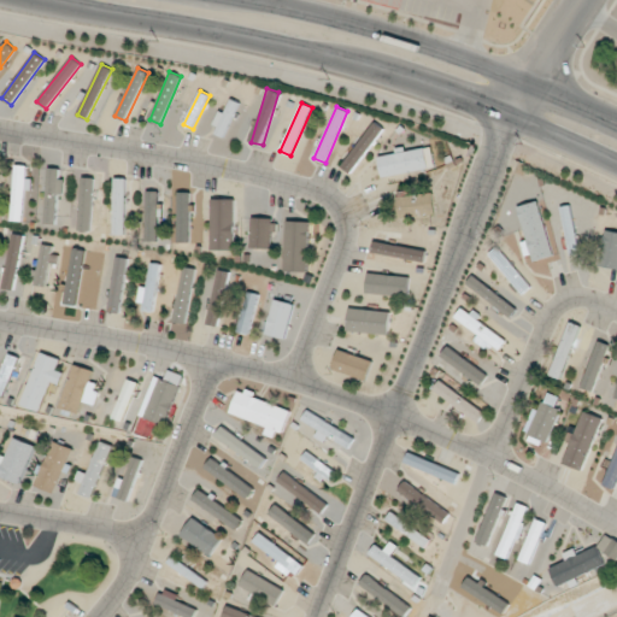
[(341,166),(351,174),(383,128),(374,122),(341,166)]
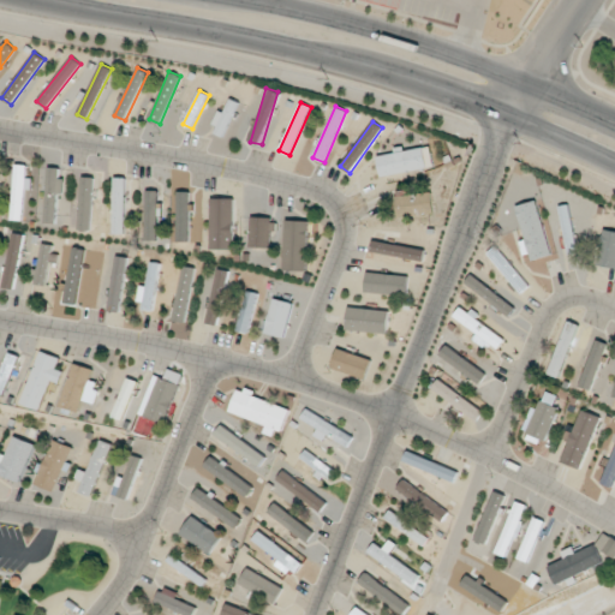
[(430,145),(377,156),(381,177),(434,167),(430,145)]
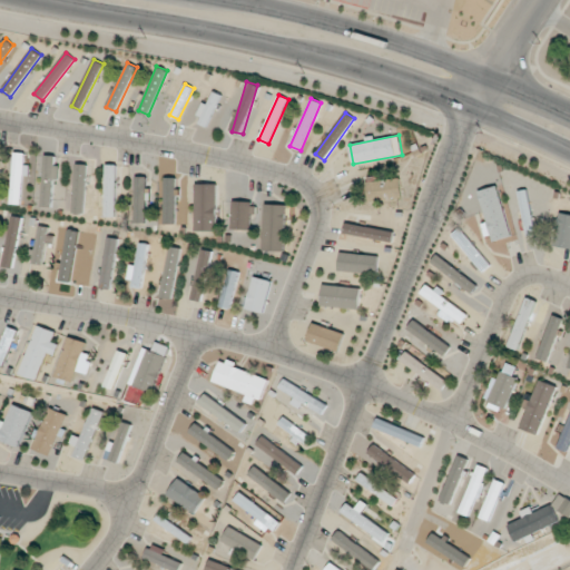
[(21,204),(22,175),(29,176),(29,164),(23,164),(25,153),(13,153),(10,204),(21,204)]
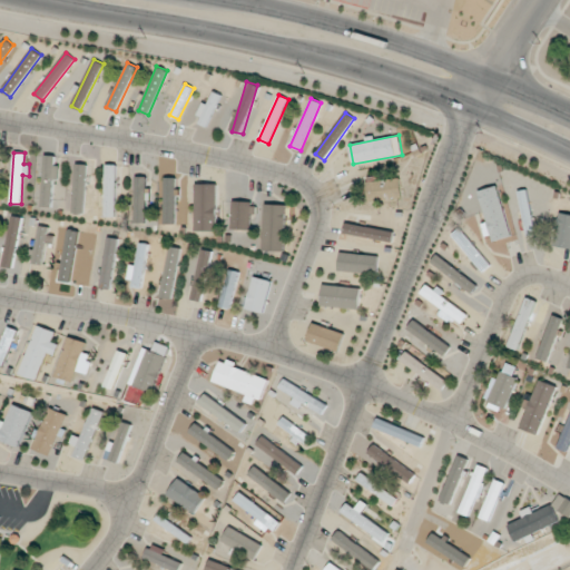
[(57,156),(43,155),(41,206),(51,206),(52,178),(57,178),(57,156)]
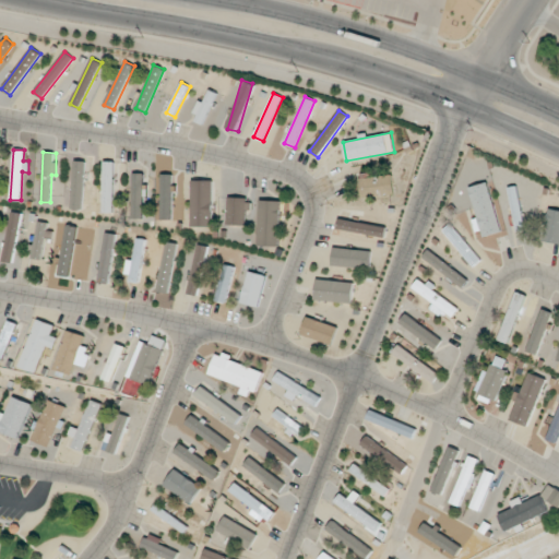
[(84,161),(73,161),(72,209),(83,209),(84,161)]
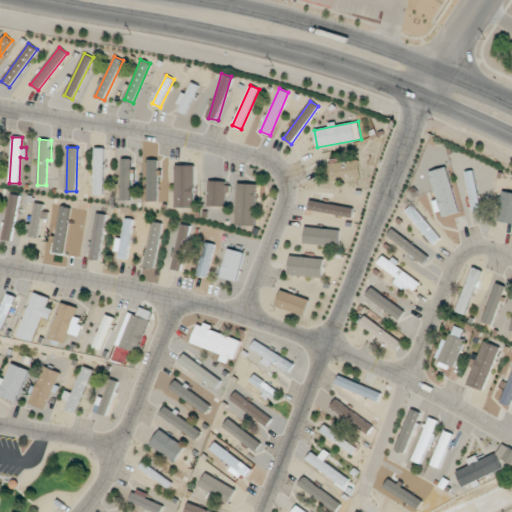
[(94,194),(104,194),(104,148),(95,148),(94,194)]
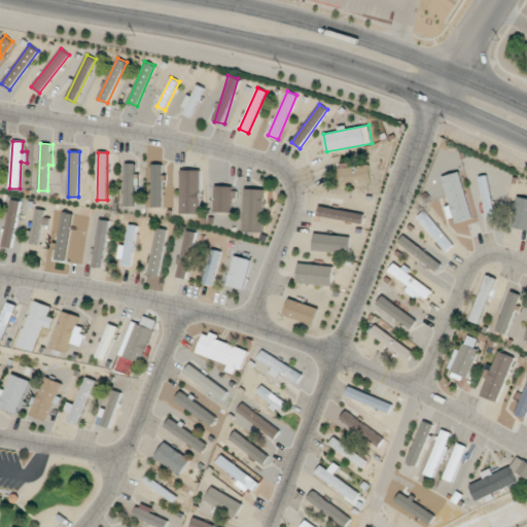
[(135,164),(125,163),(125,206),(135,206),(135,164)]
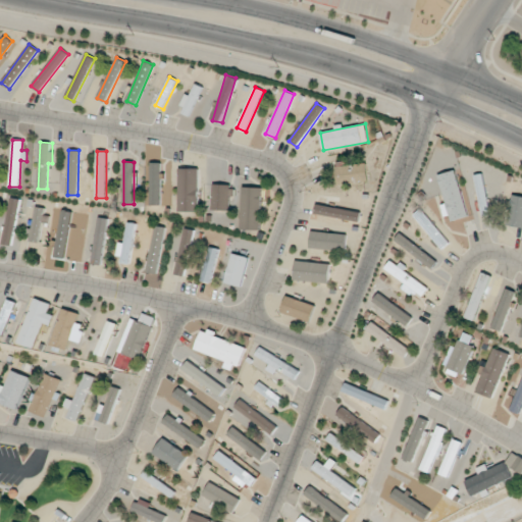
[(337,184),(367,181),(366,162),(336,163),(337,184)]
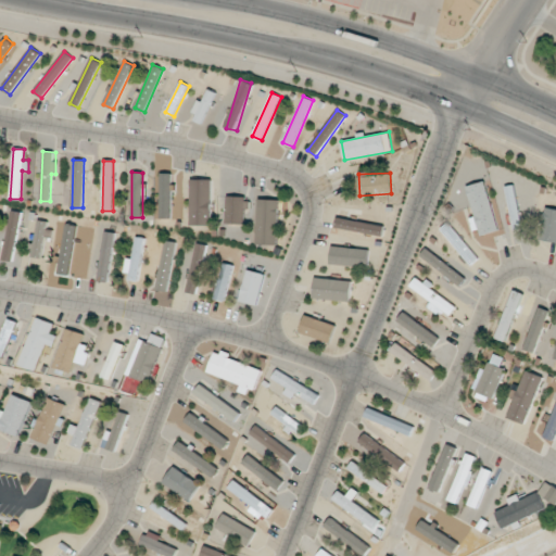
[(161,218),(169,218),(171,175),(162,175),(161,218)]
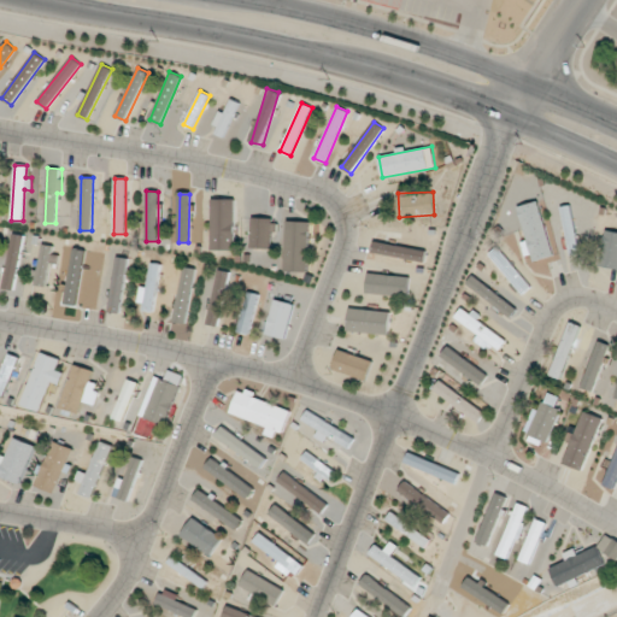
[(211,250),(235,250),(234,199),(211,199),(211,250)]
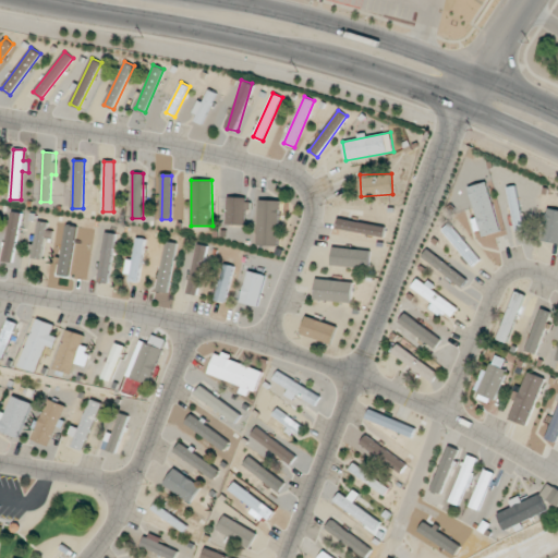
[(475,218),(474,218),(478,237),(499,231),(487,182),(469,186),(475,218)]
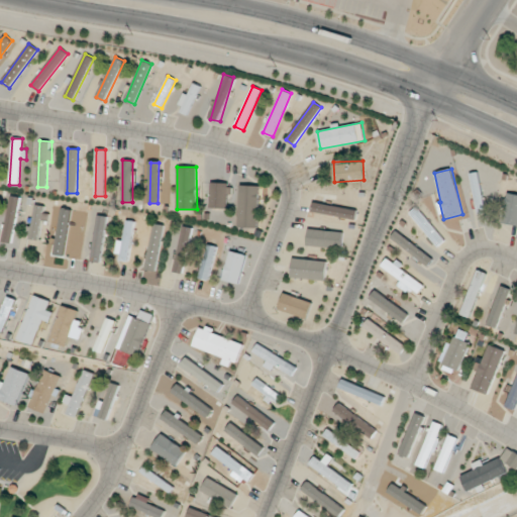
[(476,214),(484,212),(479,172),(471,173),(476,214)]
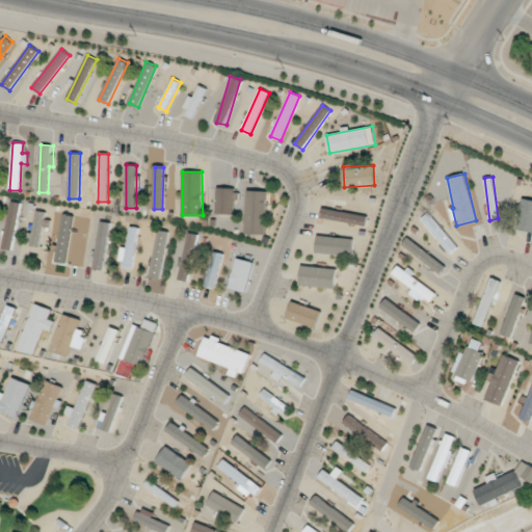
[(236,214),(237,189),(217,188),(216,213),(236,214)]
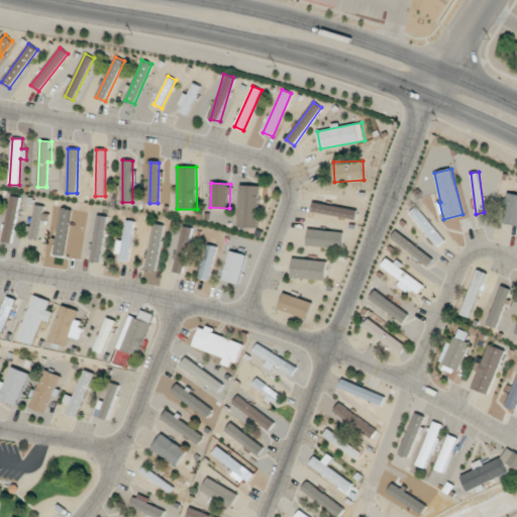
[(516,224),(516,194),(506,193),(502,223),(516,224)]
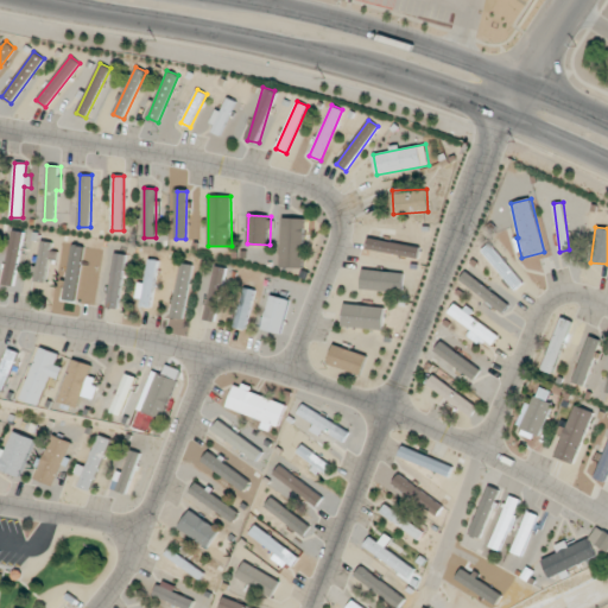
[(2,284),(13,285),(24,232),(13,230),(2,284)]
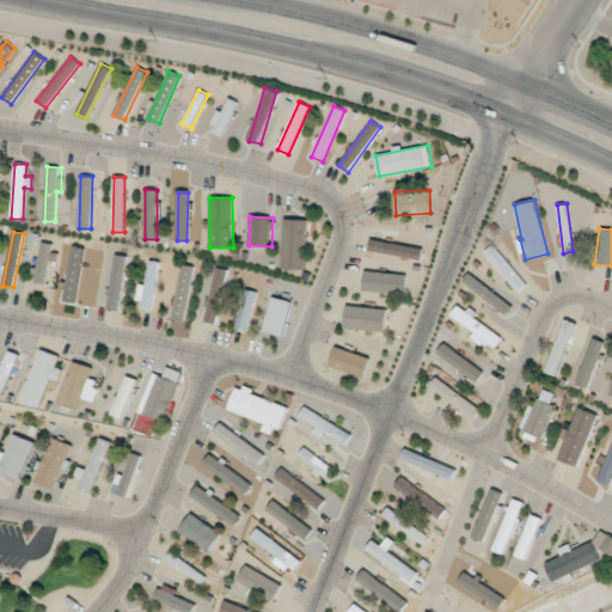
[(369,254),(422,257),(423,246),(371,242),(369,254)]
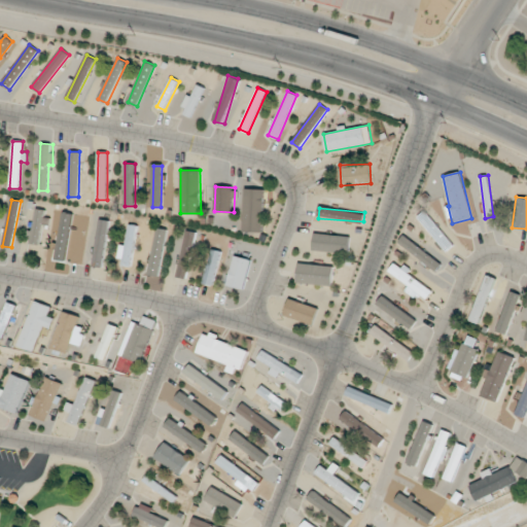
[(29,231),(28,243),(40,244),(42,224),(46,224),(47,210),(35,209),(33,231),(29,231)]
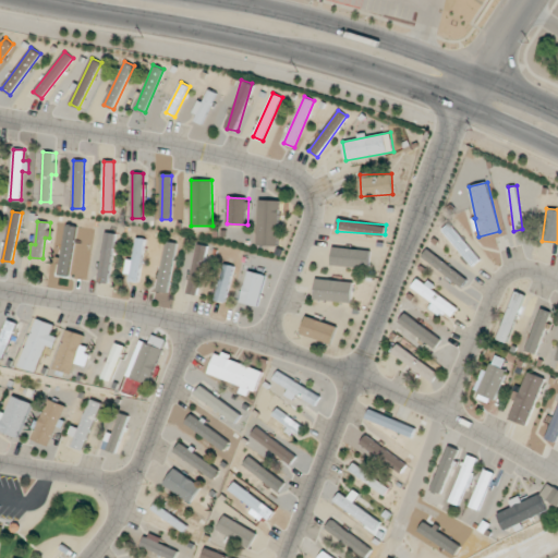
[(77,223),(68,221),(59,271),(70,273),(77,223)]
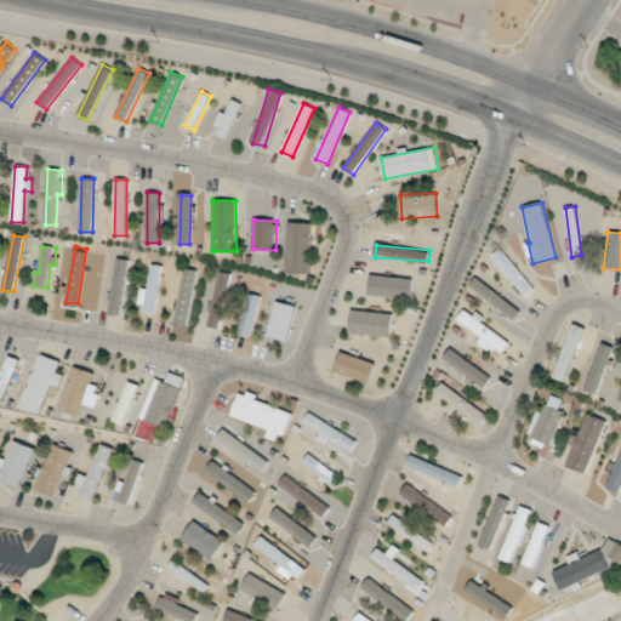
[(534,289),(501,248),(493,255),(525,296),(534,289)]
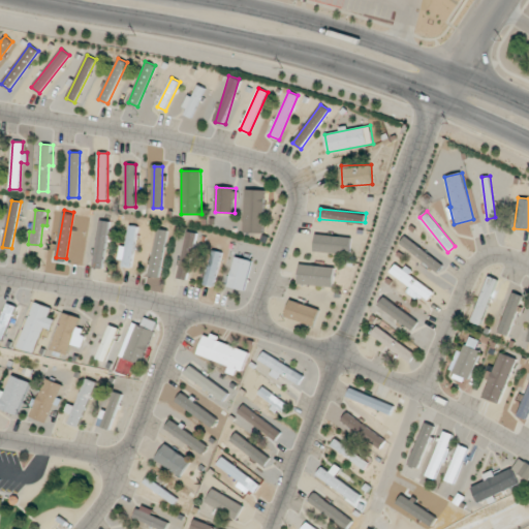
[(103,269),(109,221),(98,220),(94,268),(103,269)]
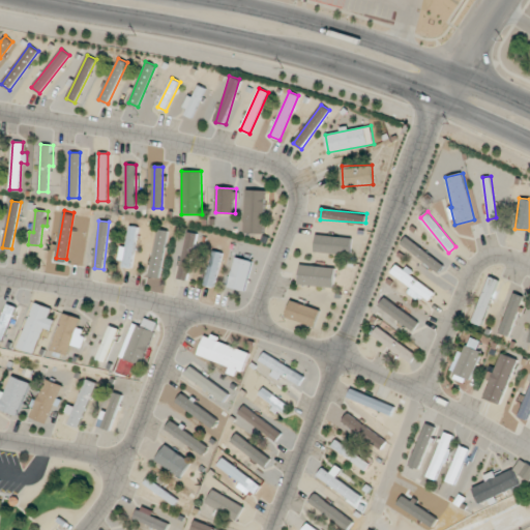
[(138,227),(129,226),(126,246),(122,246),(119,266),(131,268),(138,227)]
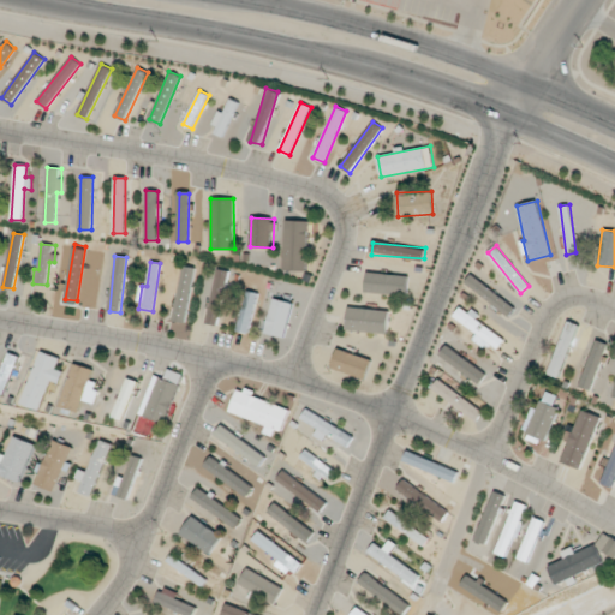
[(187,322),(193,267),(180,266),(175,321),(187,322)]
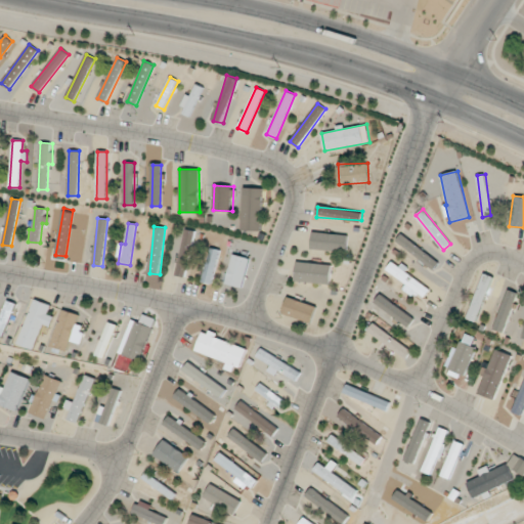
[(187,276),(192,230),(183,229),(178,275),(187,276)]
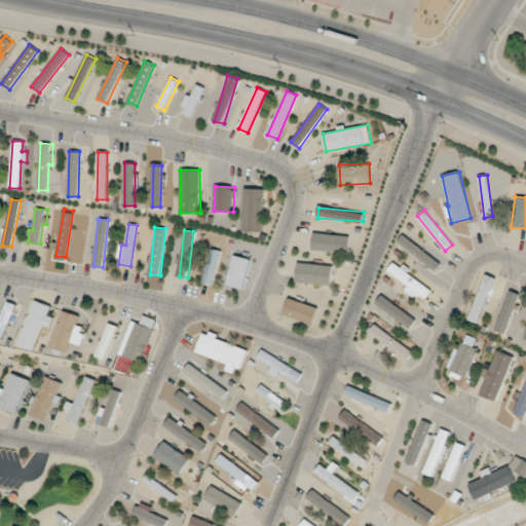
[(349,236),(313,232),(312,249),(347,253),(349,236)]
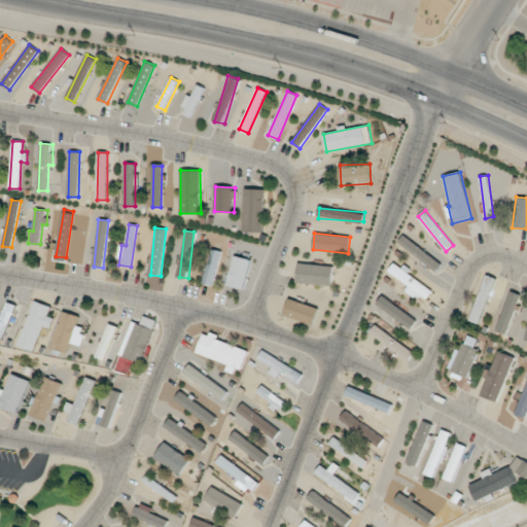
[(221,251),(211,249),(203,283),(213,285),(221,251)]
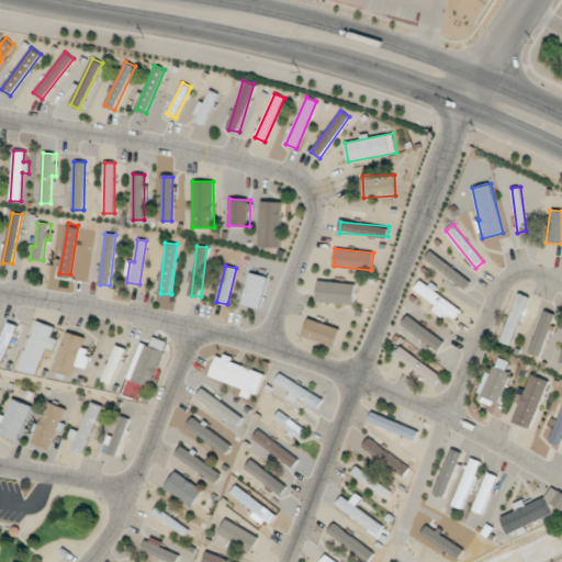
[(268,277),(249,272),(242,304),(260,308),(268,277)]
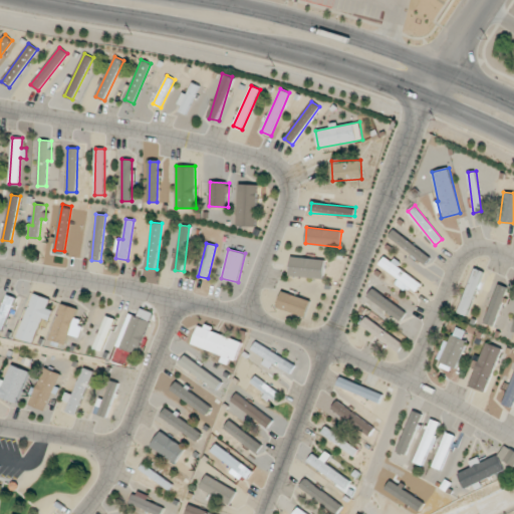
[(323,277),(324,258),(290,257),(289,276),(323,277)]
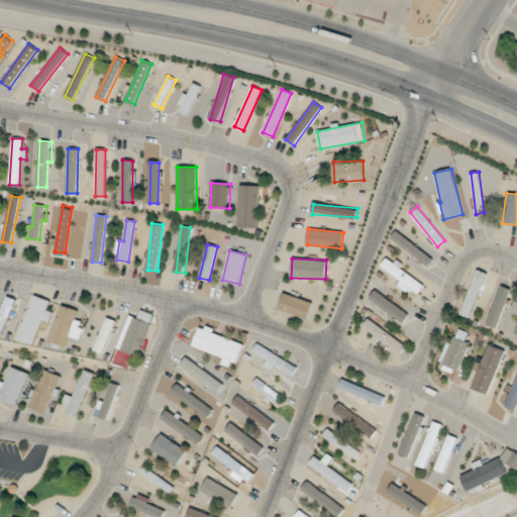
[(425,284),(385,259),(381,267),(401,279),(397,286),(409,293),(411,288),(419,293),(425,284)]
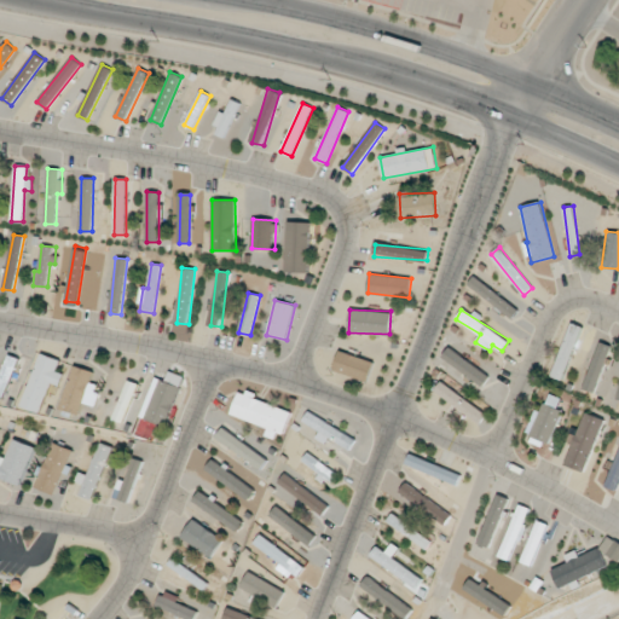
[(551,376),(562,380),(583,327),(572,323),(551,376)]
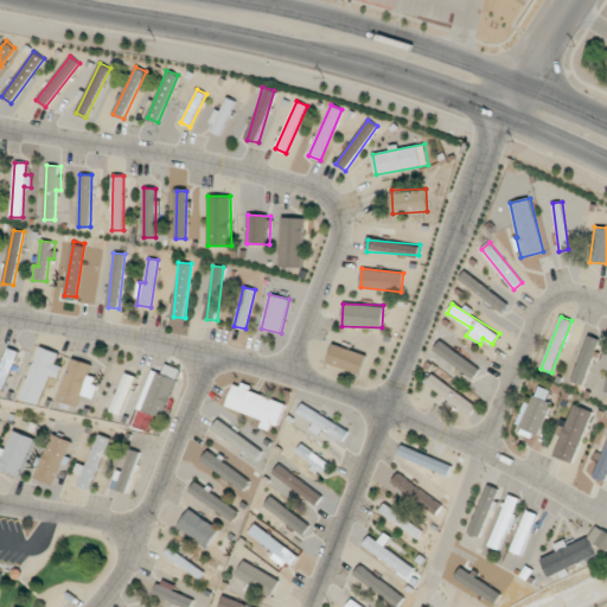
[(600,339),(588,334),(572,382),(582,385),(600,339)]
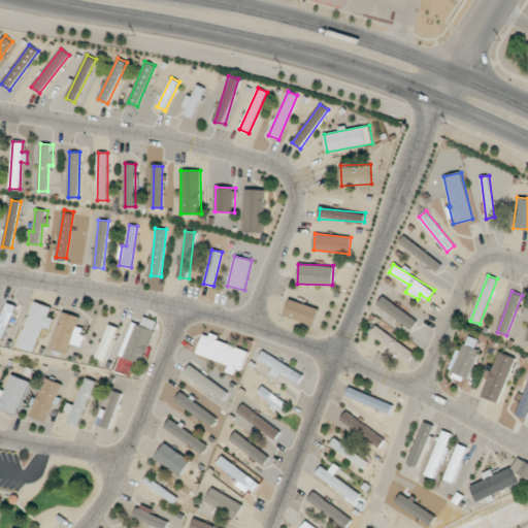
[(418,320),(383,297),(376,305),(413,328),(418,320)]
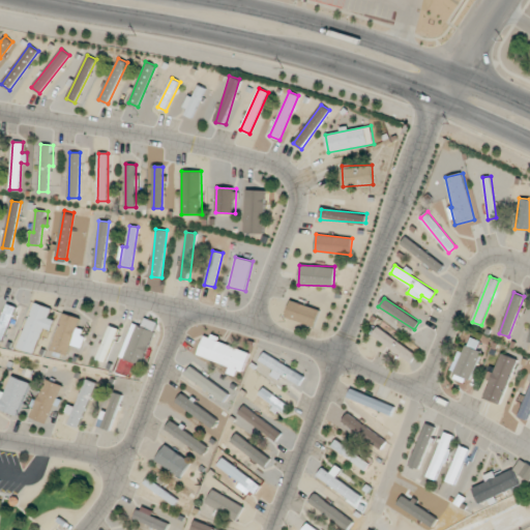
[(321,310),(291,300),(286,317),(316,326),(321,310)]
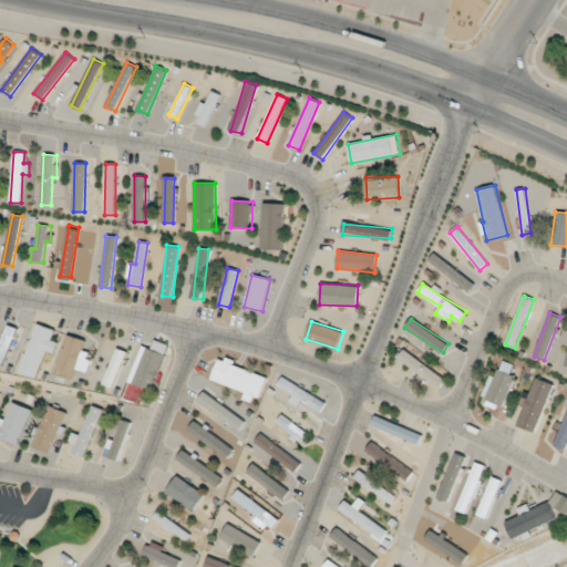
[(57,330),(38,323),(20,372),(39,378),(49,350),(57,353),(60,342),(53,340),(57,330)]
